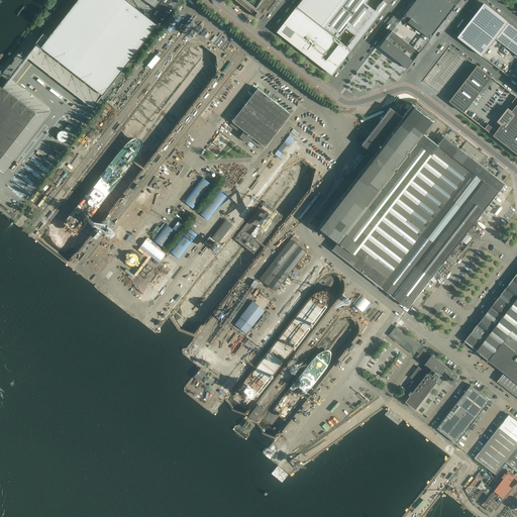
[(43,48),(103,95),(158,24),(148,17),(162,0),(77,0),(58,25),(41,46),(37,42),(31,49),(38,55),(43,48)]
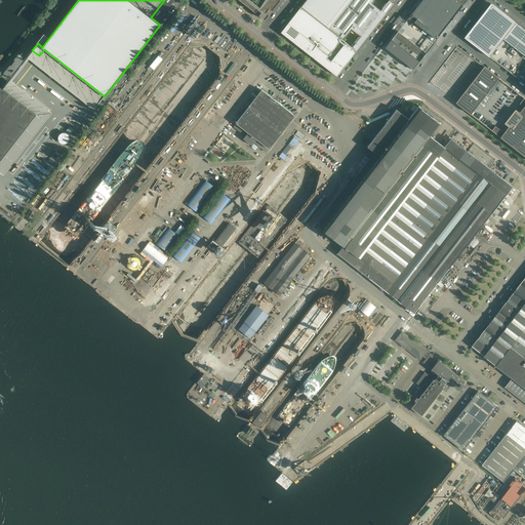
[(265,19),(279,0),(239,0),(251,9),(265,19)]
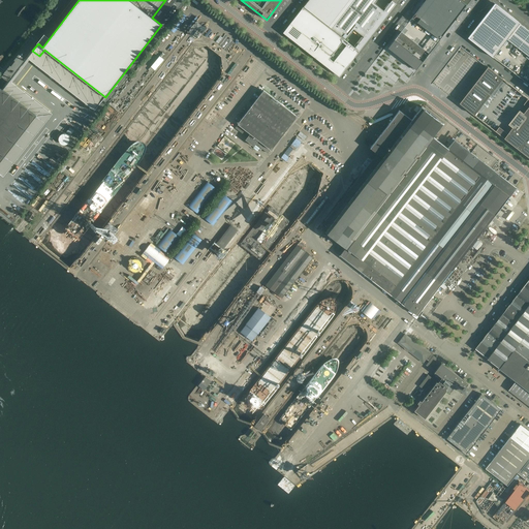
[(332,28),(353,0),(308,0),(303,6),(332,28)]
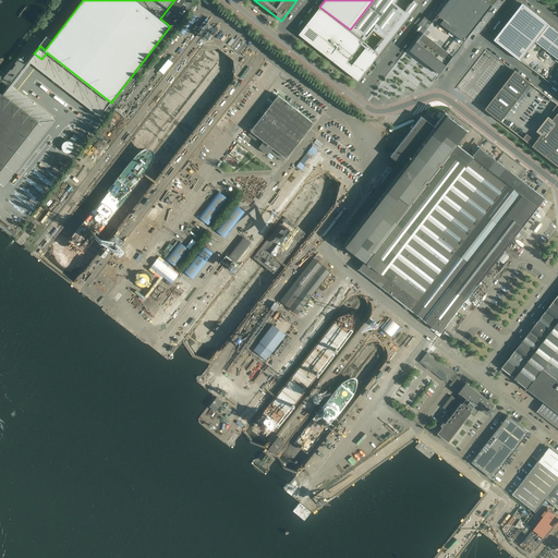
[(379,53),(417,3),(413,0),(412,0),(404,11),(395,3),(397,0),(373,0),(350,29),(365,41),(374,31),(384,38),(375,49),(379,53)]
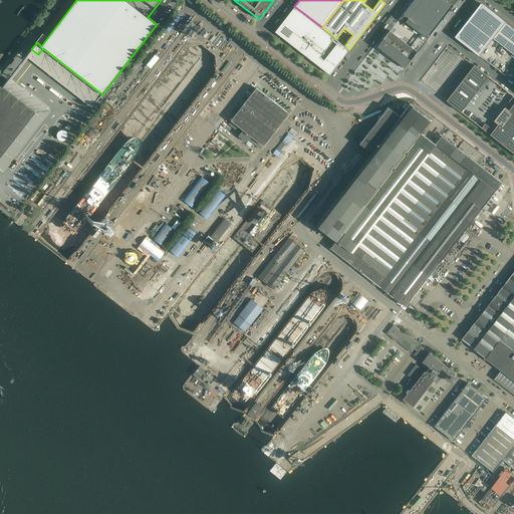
[(412,0),(400,16),(428,38),(454,5),(447,0),(412,0)]
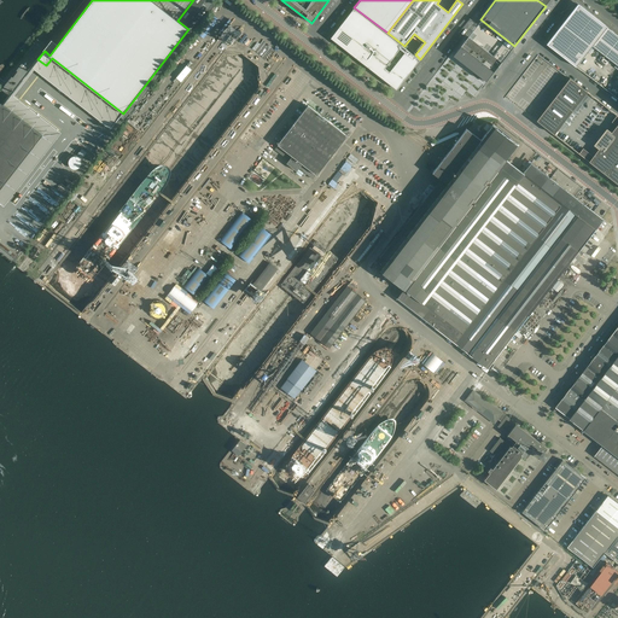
[(579,5),(577,4),(573,9),(575,10),(547,44),(576,66),(593,46),(617,65),(617,35),(607,27),(579,5)]
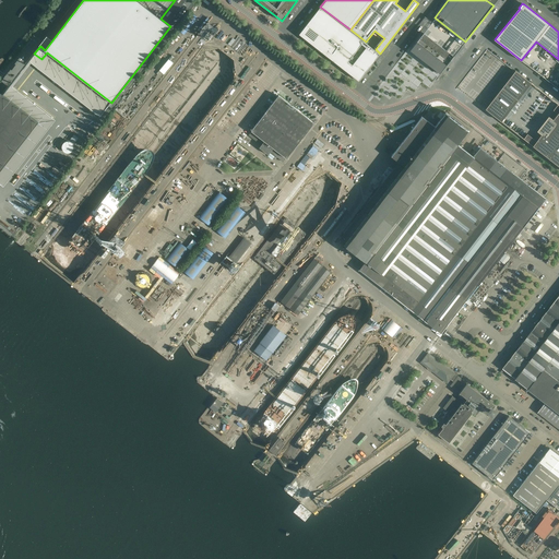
[(379,54),(320,8),(299,34),(316,47),(318,45),(322,49),(320,50),(358,81),(359,80),(372,62),(379,55),(379,54)]
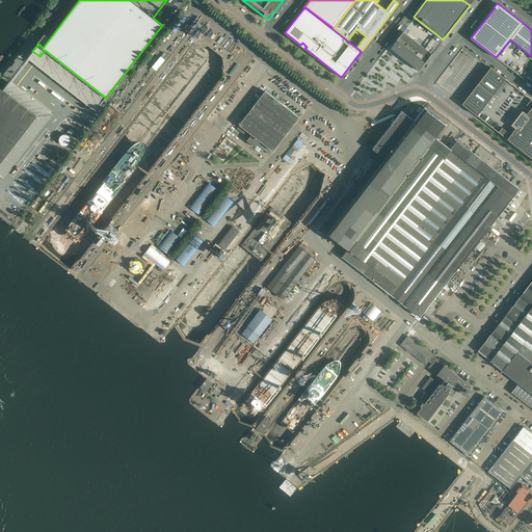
[(424,62),(431,53),(402,31),(400,34),(390,48),(419,70),(424,62)]
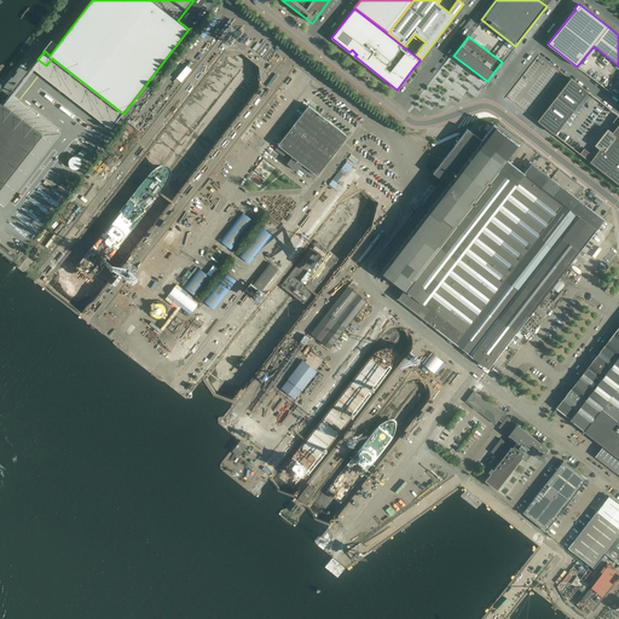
[(555,134),(589,92),(571,77),(537,121),(555,134)]
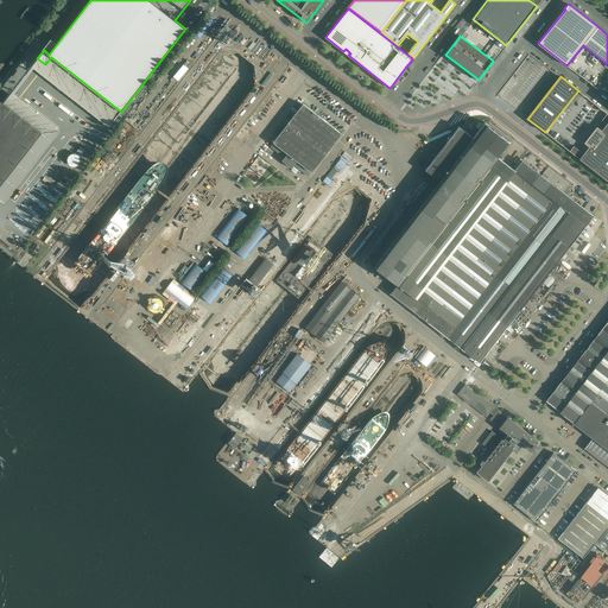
[(0,100),(0,185),(42,132),(0,100)]
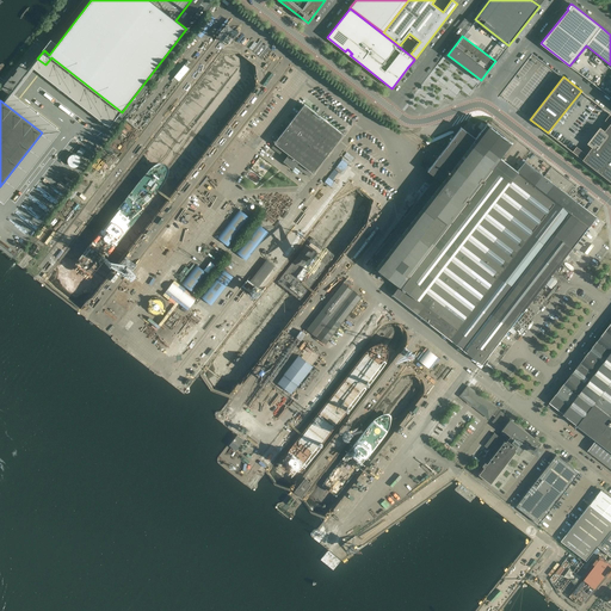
[(313,173),(344,134),(304,104),(279,137),(278,136),(277,139),(275,143),(271,148),(285,159),(283,161),(294,170),(295,166),(309,177),(313,173)]
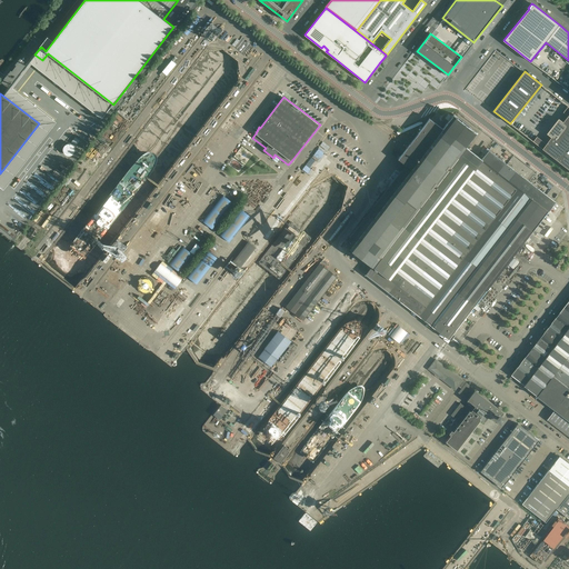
[(568,106),(563,112),(568,116),(562,122),(558,119),(547,133),(551,137),(546,143),(537,137),(532,141),(568,169),(568,106)]
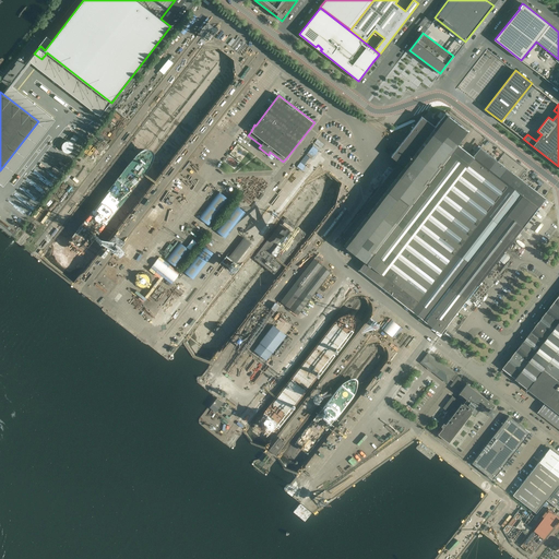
[(468,261),(528,185),(480,147),(474,156),(473,156),(458,144),(456,143),(467,129),(445,113),(441,118),(440,117),(439,119),(440,119),(435,127),(423,116),(391,156),(399,162),(339,240),(360,257),(354,265),(393,296),(439,238),(468,261)]
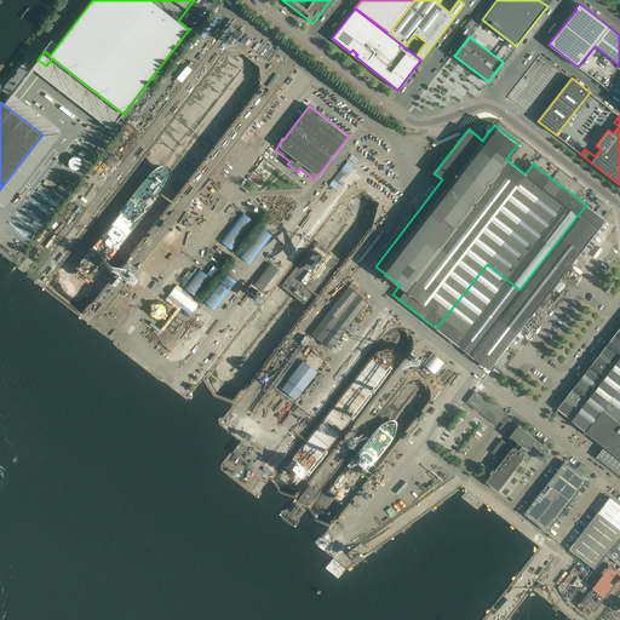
[(82,149),(78,155),(82,159),(87,153),(82,149)]
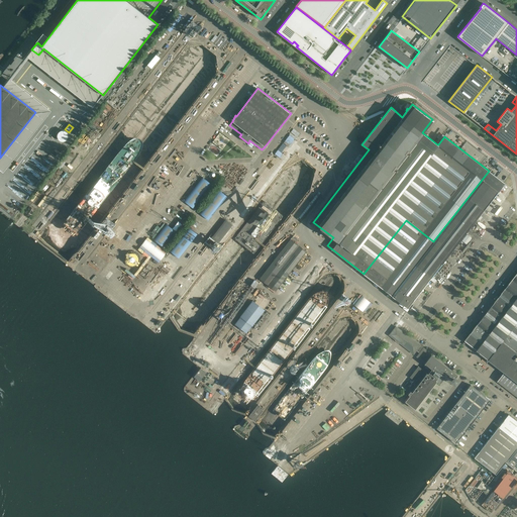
[(65,141),(66,140),(67,139),(68,139),(68,137),(68,136),(68,135),(68,134),(68,133),(67,132),(66,131),(65,131),(64,130),(63,130),(62,130),(61,131),(60,131),(59,132),(58,133),(58,134),(58,135),(58,137),(58,138),(59,139),(59,140),(60,140),(61,141),(63,141),(64,141),(65,141)]
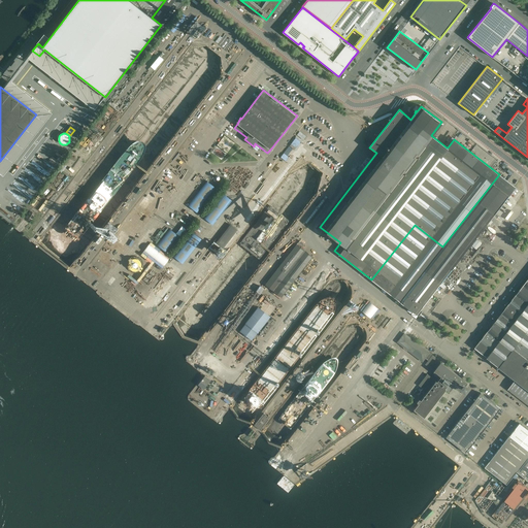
[(441,282),(508,196),(515,188),(499,174),(442,246),(425,269),(441,282)]
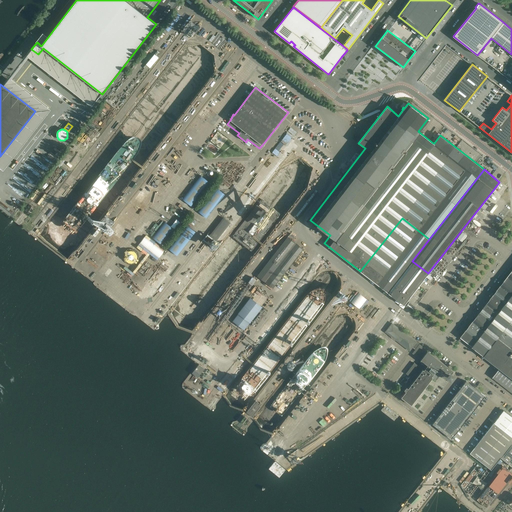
[(182,199),(191,206),(209,182),(201,176),(182,199)]
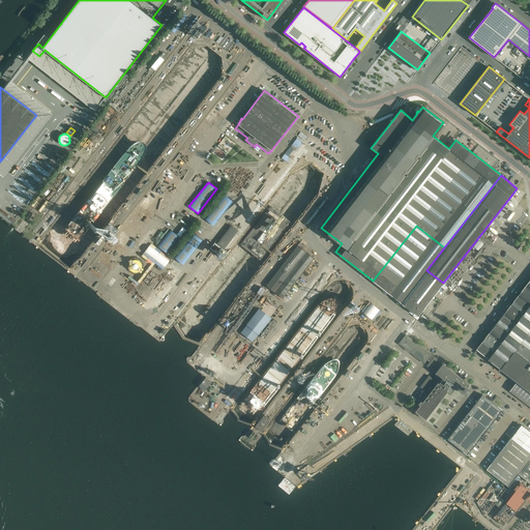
[(222,252),(238,231),(232,226),(215,246),(222,252)]
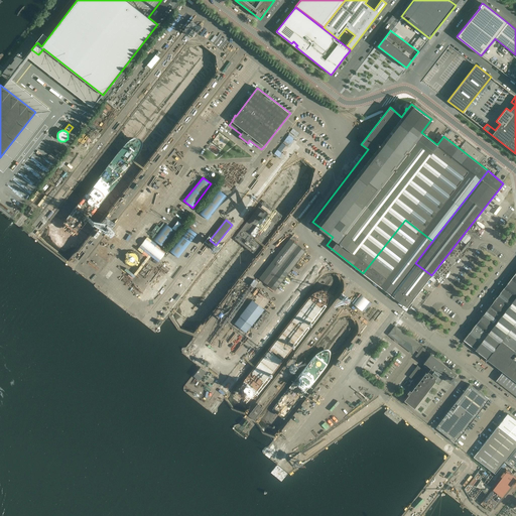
[(431,275),(415,263),(432,241),(405,220),(363,273),(406,307),(431,275)]
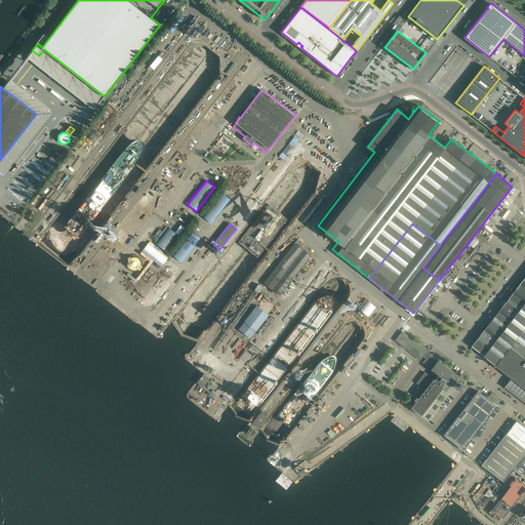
[(182,263),(200,238),(192,231),(172,255),(182,263)]
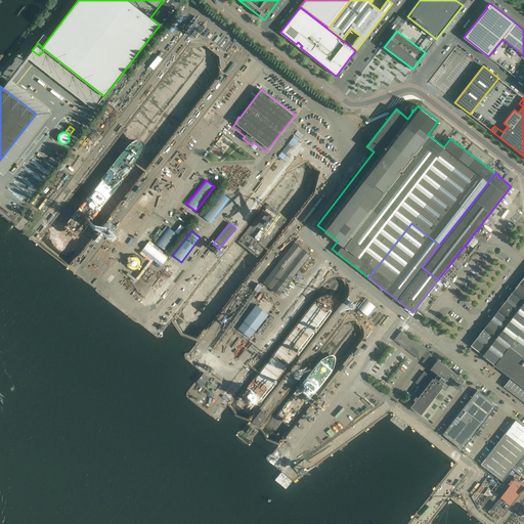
[(279,295),(310,256),(294,243),(264,281),(279,295)]
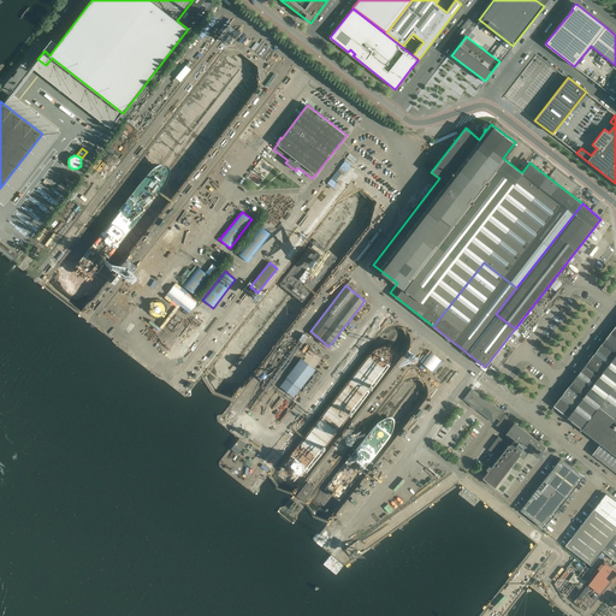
[(585,428),(615,386),(615,326),(572,384),(586,395),(569,416),(585,428)]
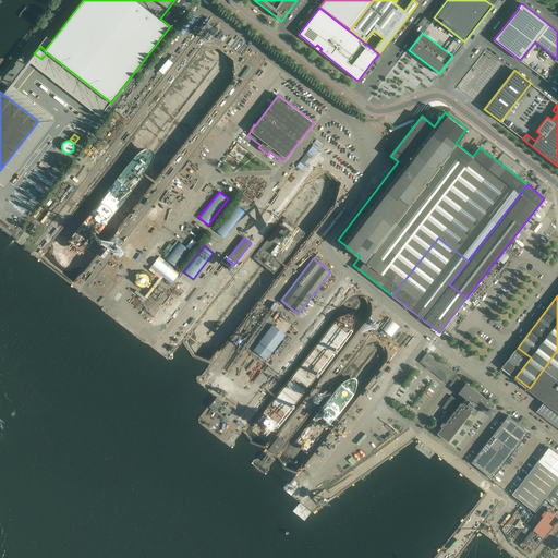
[(267,359),(293,325),(280,315),(254,349),(267,359)]
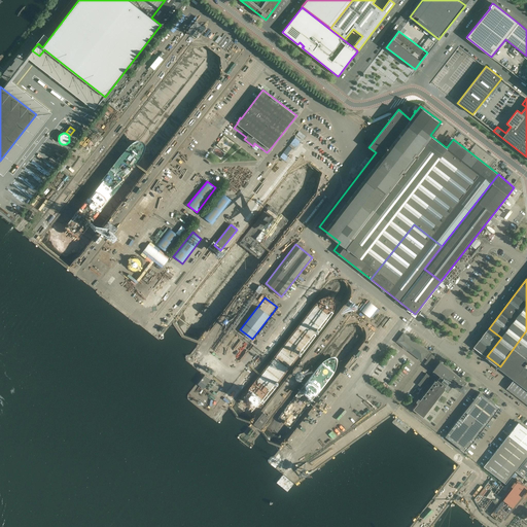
[(427,316),(421,311),(418,315),(424,320),(427,316)]
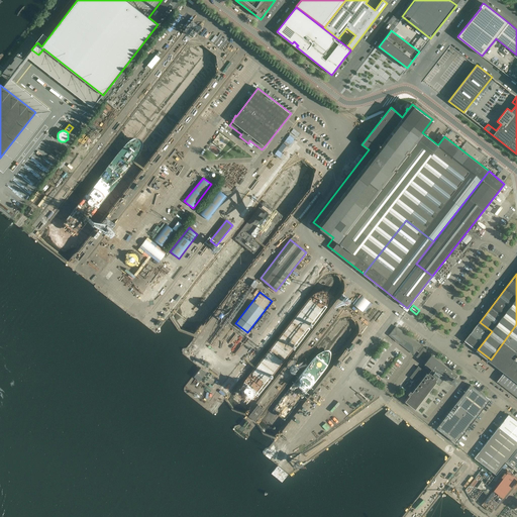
[(478,349),(492,331),(480,322),(466,340),(478,349)]
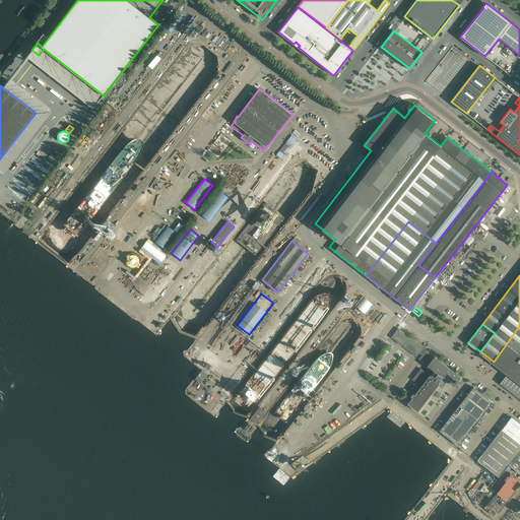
[(512,369),(519,358),(519,326),(494,362),(509,373),(512,369)]
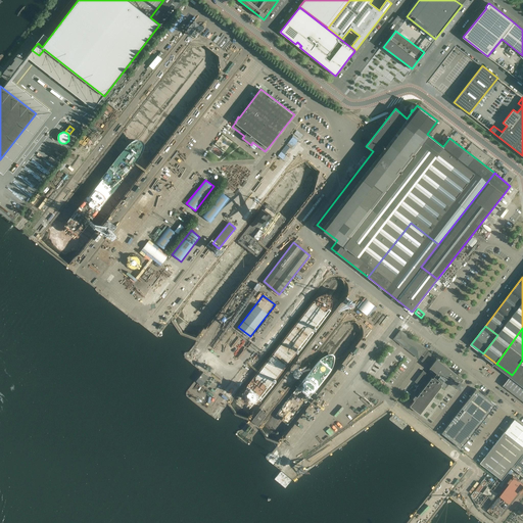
[(420,414),(440,387),(442,385),(444,388),(445,388),(448,385),(447,384),(448,382),(456,388),(457,386),(461,388),(465,383),(462,381),(463,379),(428,351),(428,352),(425,349),(400,330),(394,339),(418,358),(421,354),(424,357),(422,361),(430,367),(429,368),(436,373),(435,375),(434,374),(432,377),(423,370),(415,381),(423,388),(417,396),(415,395),(413,398),(415,399),(410,406),(420,414)]
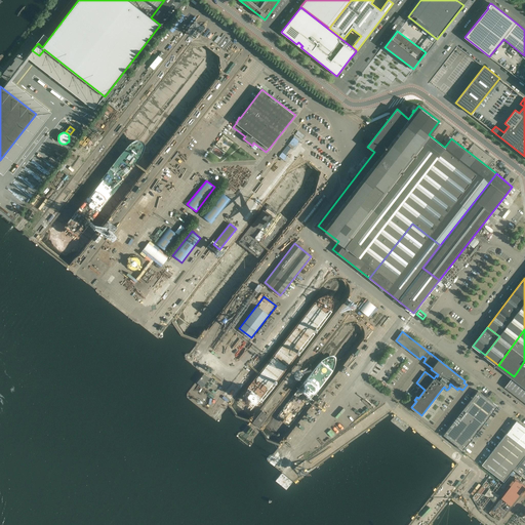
[(524,361),(517,372),(514,376),(524,386),(524,361)]
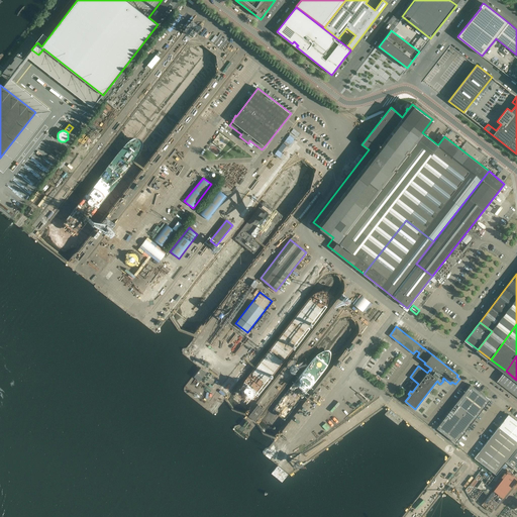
[(200,381),(207,373),(202,369),(195,377),(200,381)]
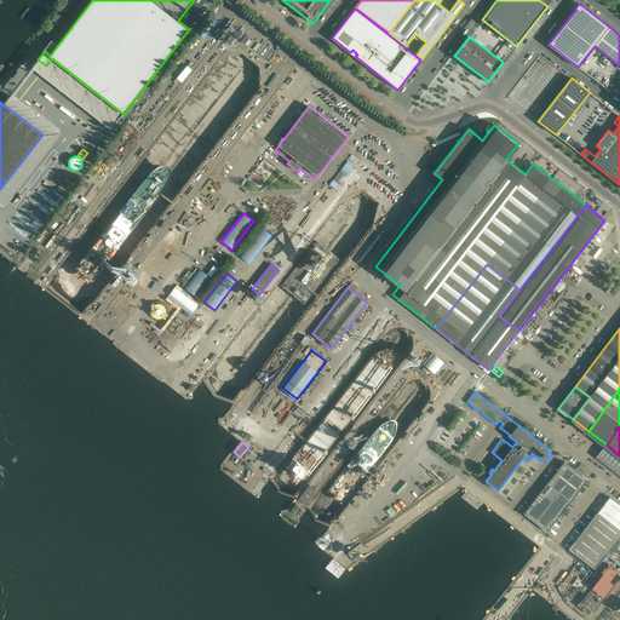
[(619,455),(607,445),(597,457),(619,474),(619,455)]
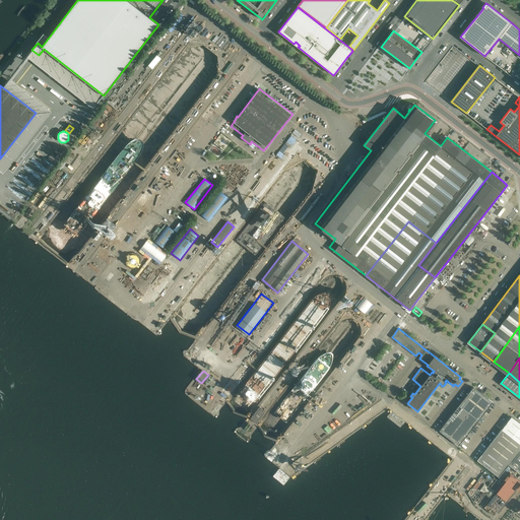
[(493,402),(473,387),(464,399),(483,414),(493,402)]
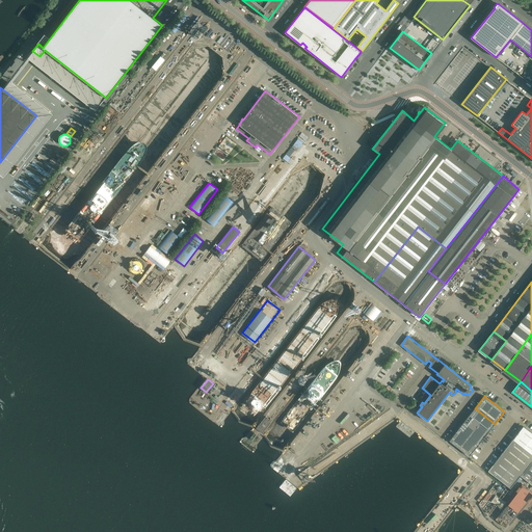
[(479,444),(495,424),(475,408),(459,428),(479,444)]
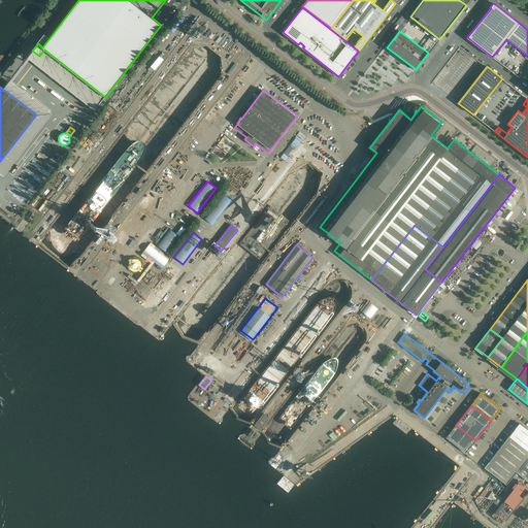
[(527,429),(519,423),(509,435),(527,450),(527,429)]
